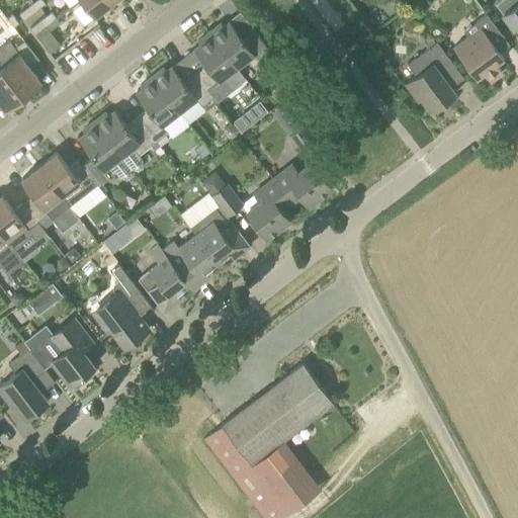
[(35,0),(29,5),(34,11),(46,3),(42,0),(35,0)]
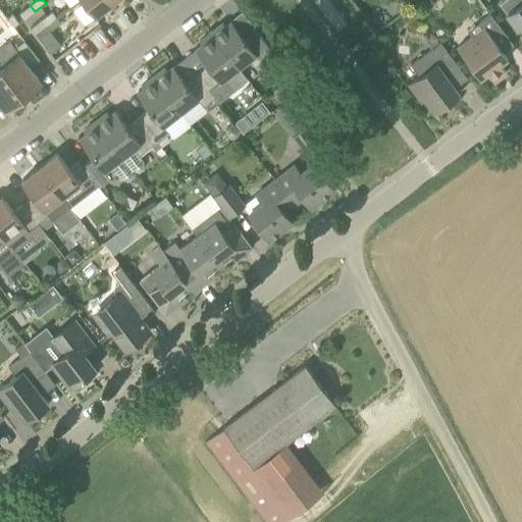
[(81,0),(96,18),(119,0),(81,0)]
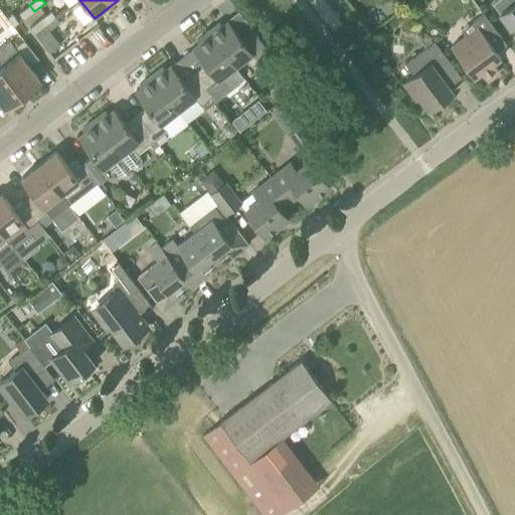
[(514,3),(500,14),(514,33),(514,3)]
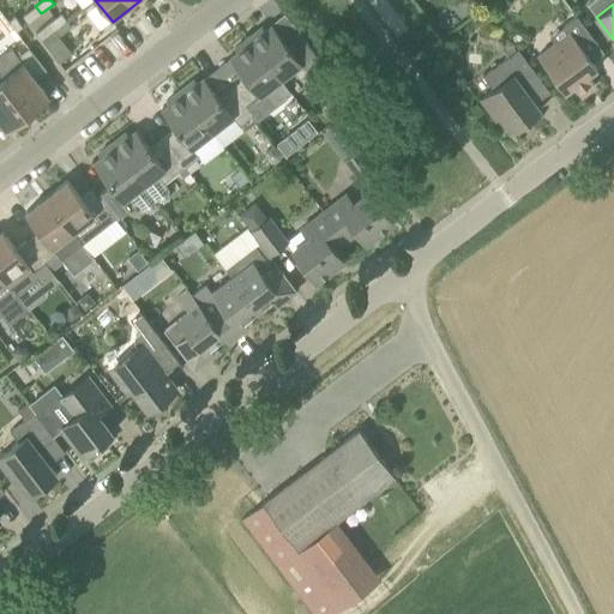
[(35,6),(23,16),(29,23),(41,13),(35,6)]
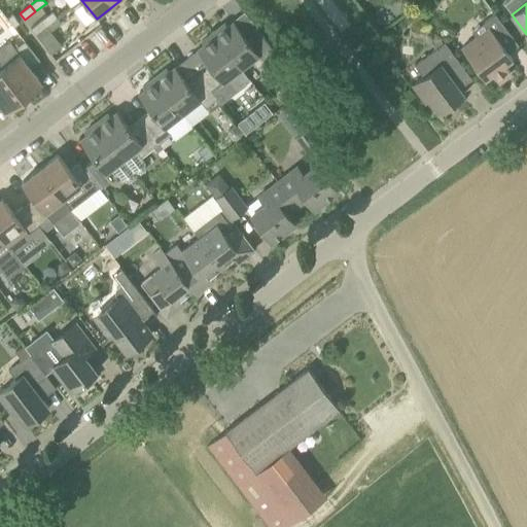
[(41,20),(46,26),(58,18),(53,10),(41,20)]
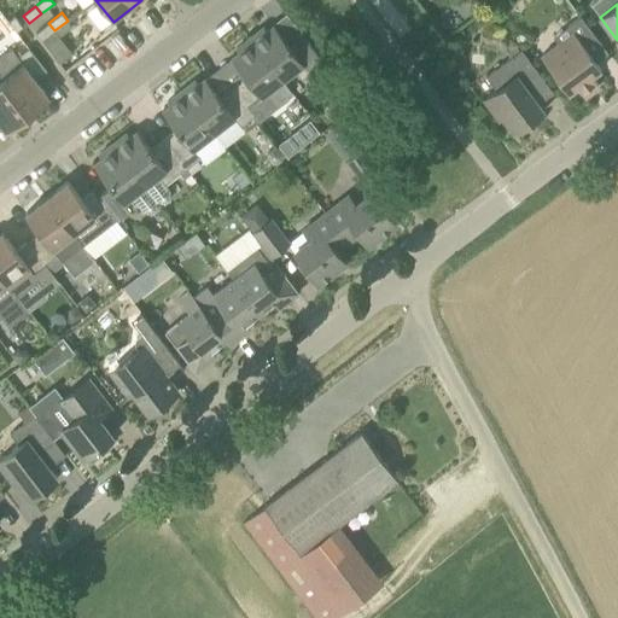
[(23,27),(16,16),(9,21),(17,31),(23,27)]
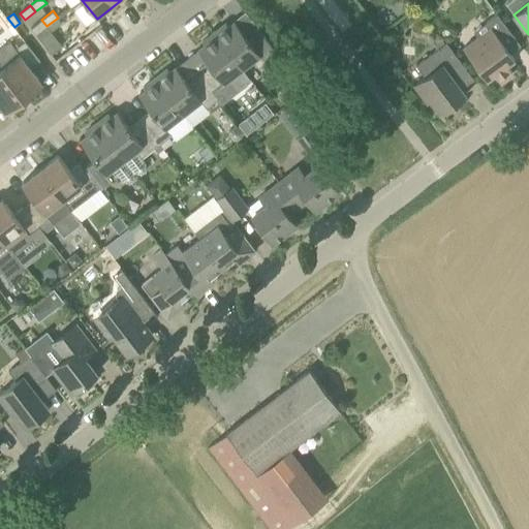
[(488,21),(491,27),(477,36),(478,37),(464,48),(487,80),(494,73),(499,80),(511,70),(507,64),(515,59),(510,53),(521,45),(497,13),(488,21)]
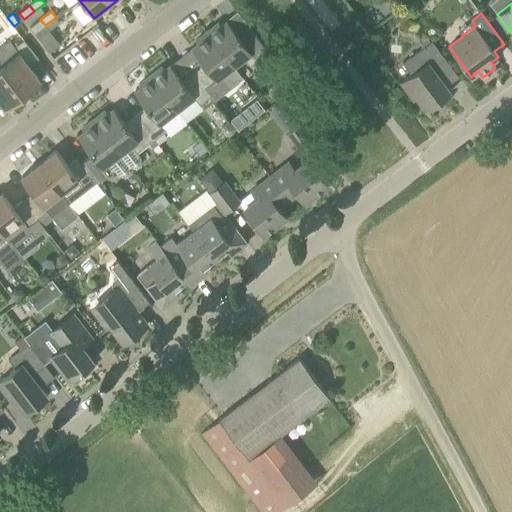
[(40,19),(30,27),(35,33),(45,25),(40,19)]
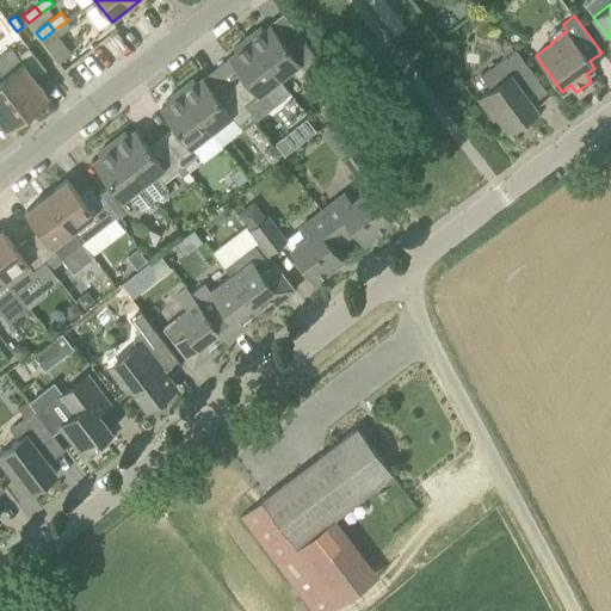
[(320,62),(301,37),(289,47),(271,25),(264,30),(261,26),(247,37),(279,79),(291,69),(298,79),(320,62)]
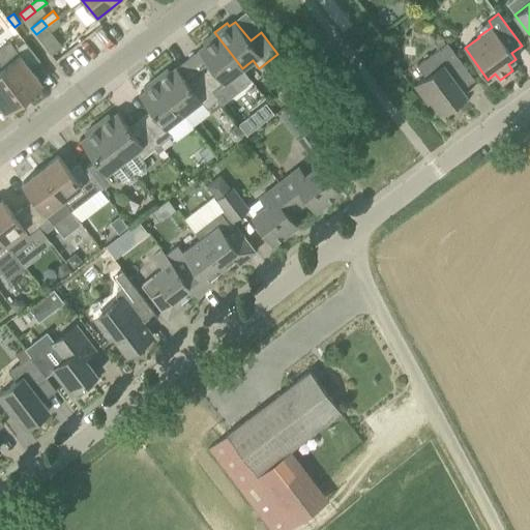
[(36,34),(38,38),(52,55),(62,46),(47,26),(36,34)]
